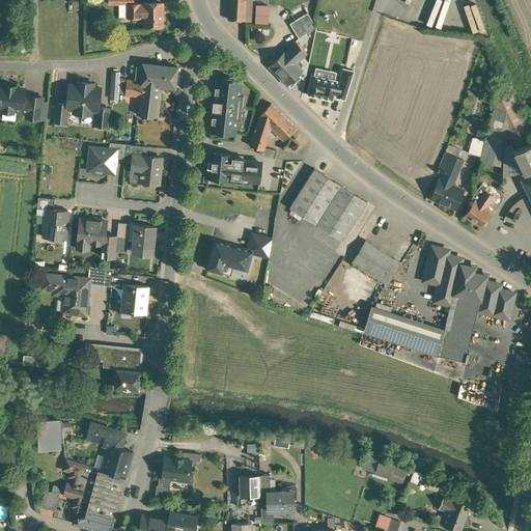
[(246,0),(228,0),(228,20),(246,21),(246,0)]
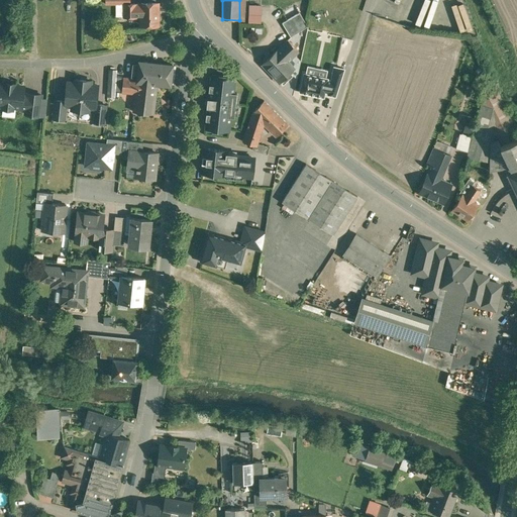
[(159,3),(141,3),(141,4),(124,4),(125,17),(136,16),(137,15),(141,15),(141,25),(159,25),(159,3)]
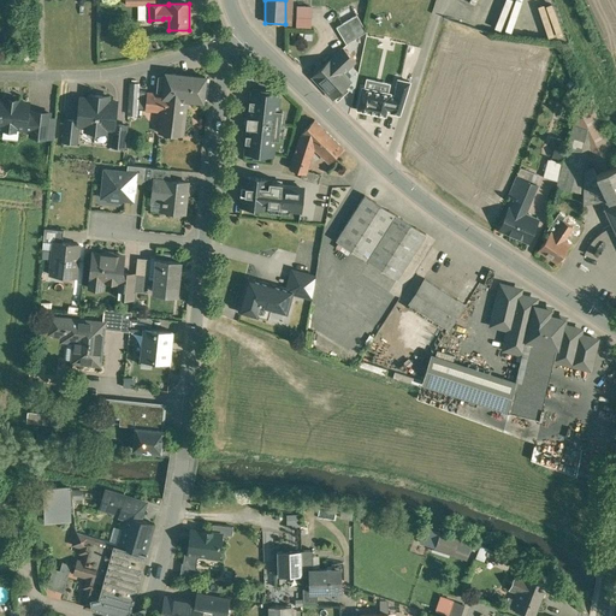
[(357,16),(337,27),(348,45),(367,33),(357,16)]
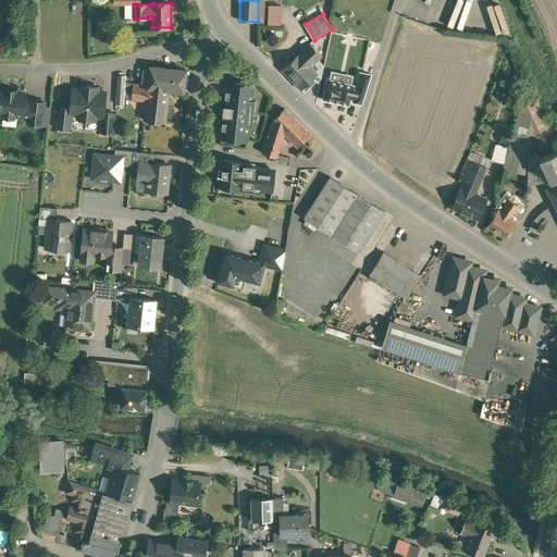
[(361,41),(342,37),(338,51),(358,56),(361,41)]
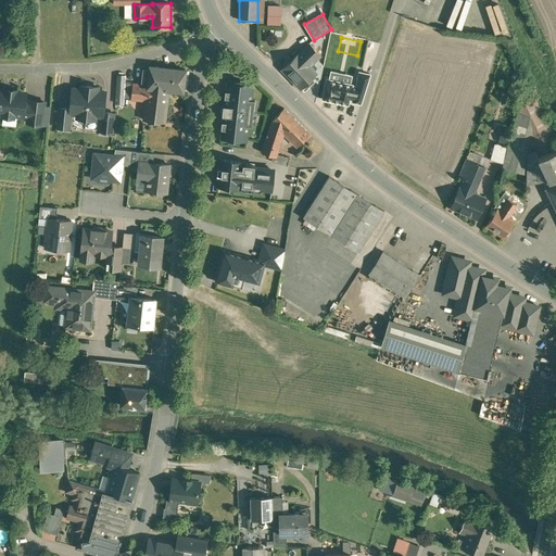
[(311,45),(283,70),(304,91),(315,81),(313,79),(317,74),(308,65),(313,61),(314,63),(321,57),(311,45)]
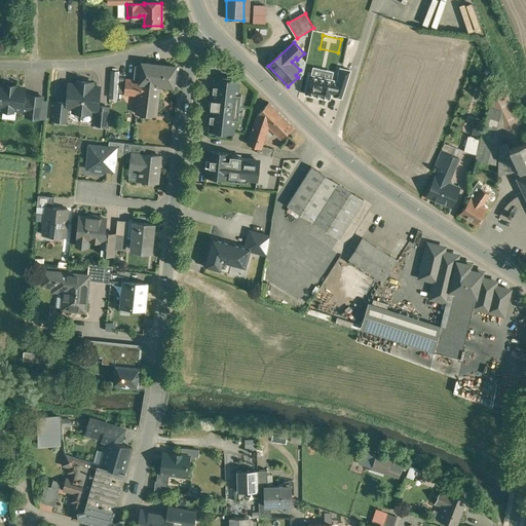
[(163,66),(142,64),(140,81),(138,96),(136,114),(156,116),(159,85),(173,87),(175,67),(171,67),(172,64),(164,63),(163,66)]
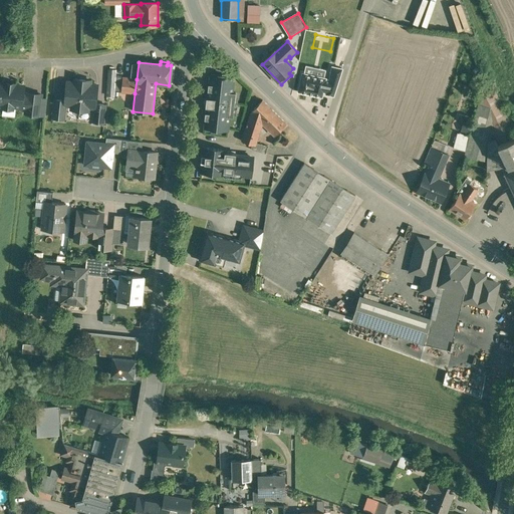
[(323,66),(300,61),(296,83),(300,84),(300,87),(321,91),(323,81),(320,80),(323,66)]
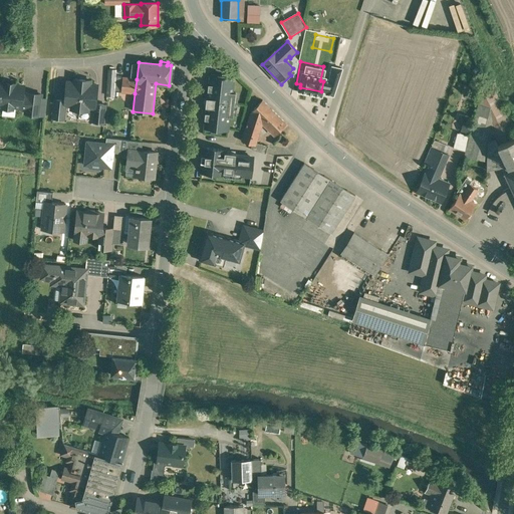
[(116,70),(108,69),(106,95),(114,95),(116,70)]
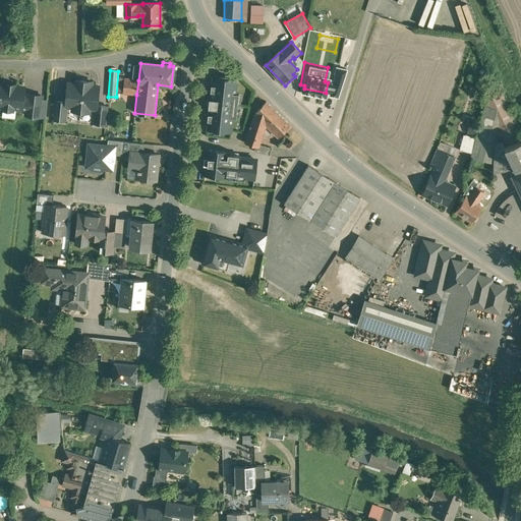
[(138,80),(124,78),(123,93),(136,95),(138,80)]
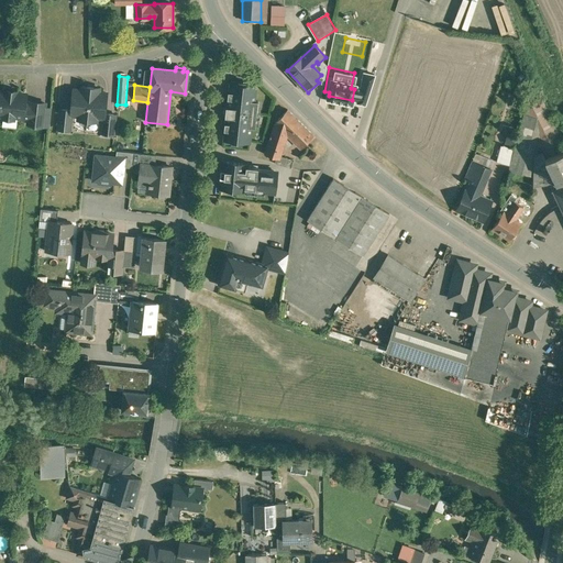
[(230,85),(224,140),(250,142),(255,88),(230,85)]
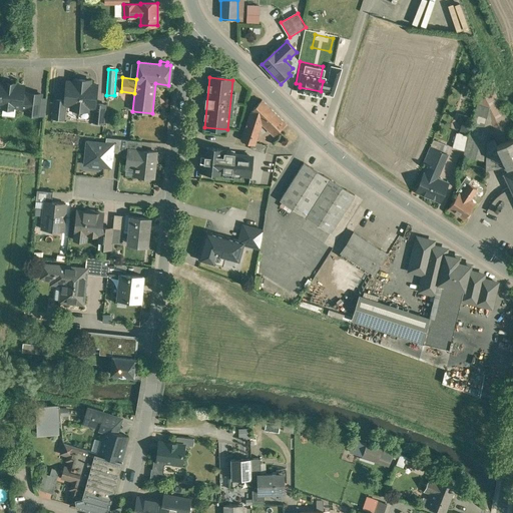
[(90,80),(74,78),(74,82),(67,81),(65,100),(65,104),(94,107),(95,107),(95,103),(97,84),(90,84),(90,80)]
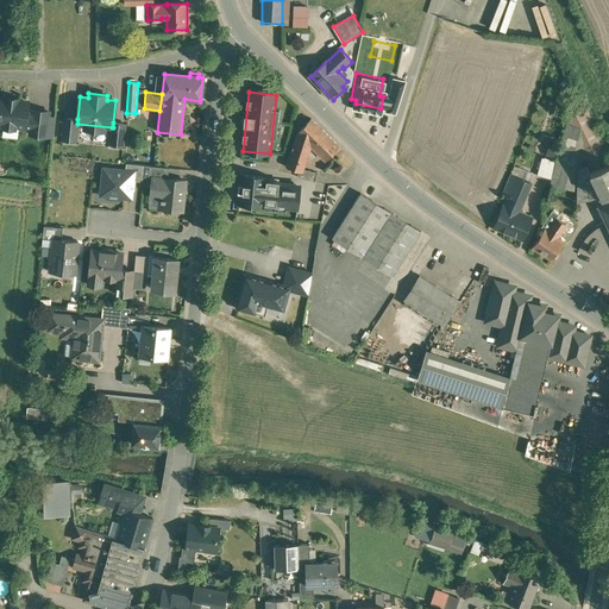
[(27,102),(18,101),(18,99),(7,98),(7,100),(0,99),(0,124),(4,125),(4,126),(16,127),(16,126),(31,127),(32,112),(26,111),(27,102)]
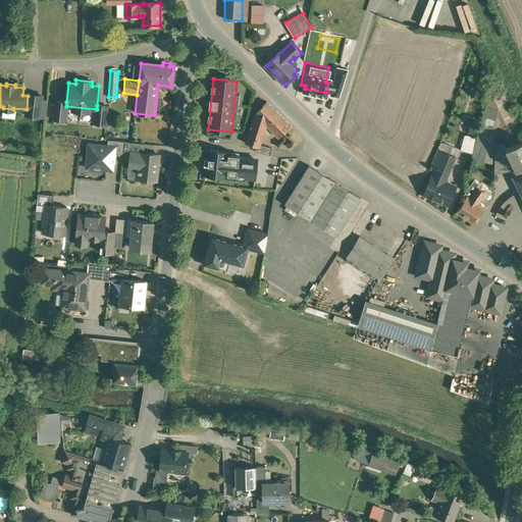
[(521,134),(503,93),(484,101),(486,106),(515,167),(513,169),(521,189),(521,134)]
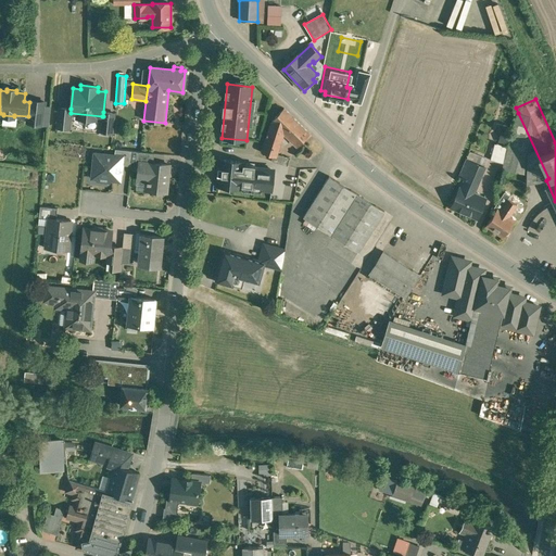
[(45,102),(30,100),(29,102),(28,116),(27,123),(42,124),(45,105),(45,102)]
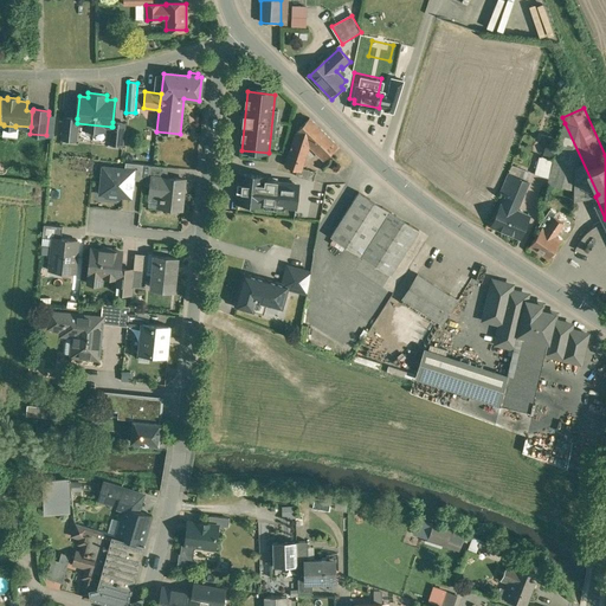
[(77,118),(64,117),(63,139),(76,140),(77,123),(77,118)]
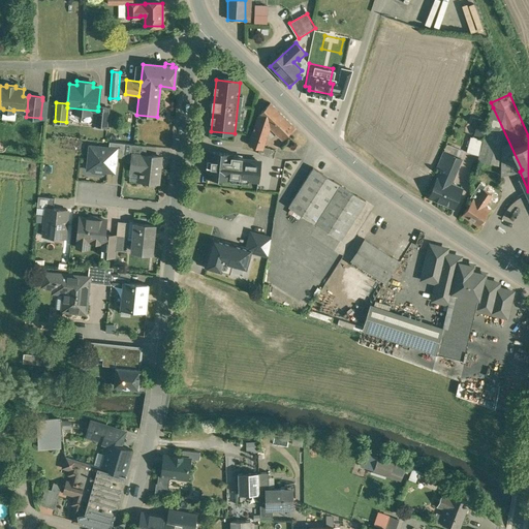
[(294,127),(271,103),(258,116),(268,124),(283,139),(294,127)]
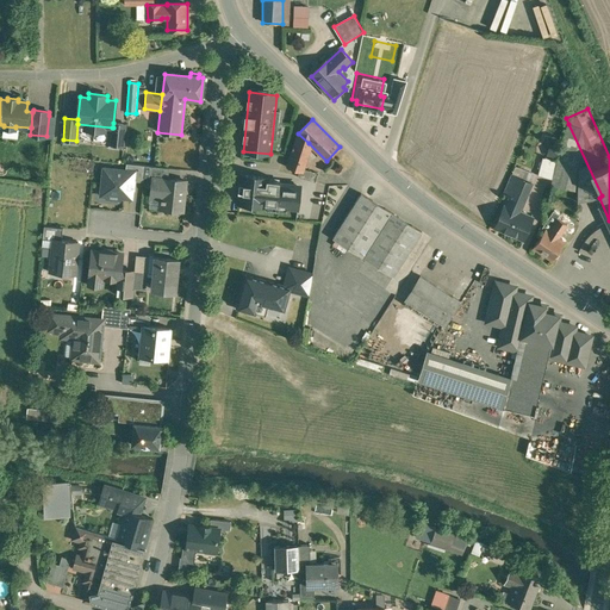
[(126,124),(113,123),(113,128),(112,128),(110,144),(124,145),(126,124)]
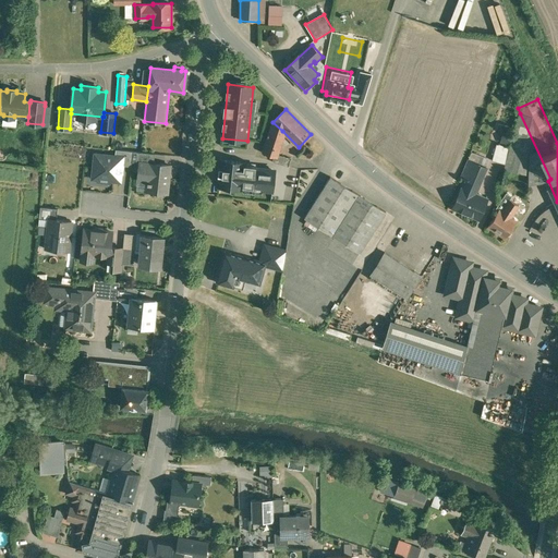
[(550,179),(520,113),(510,148),(506,165),(505,169),(530,176),(534,181),(548,181),(550,179)]
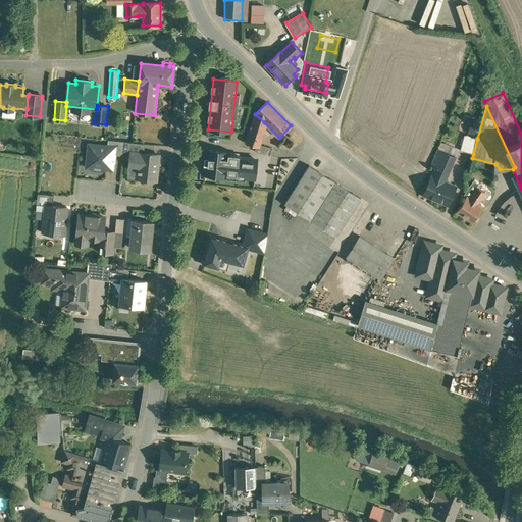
[(246,143),(246,144),(249,145),(256,147),(259,148),(260,145),(265,128),(262,126),(264,122),(255,114),(246,143)]
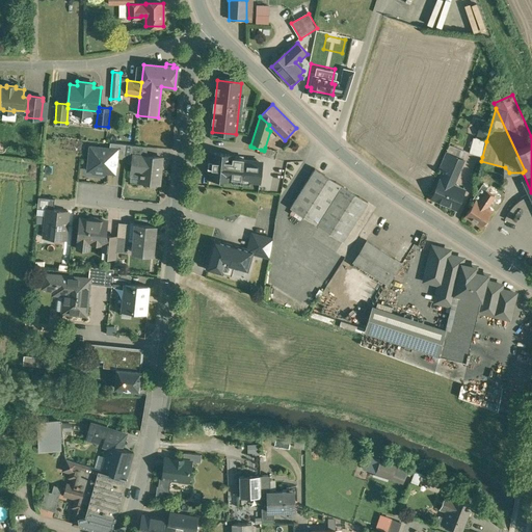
[(486,141),(474,137),(470,154),(482,157),(486,141)]
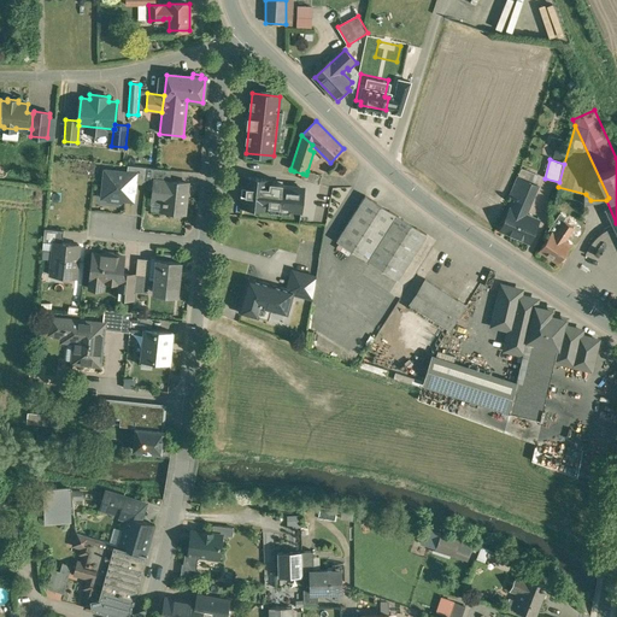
[(128,165),(127,170),(136,171),(136,182),(144,183),(145,166),(128,165)]
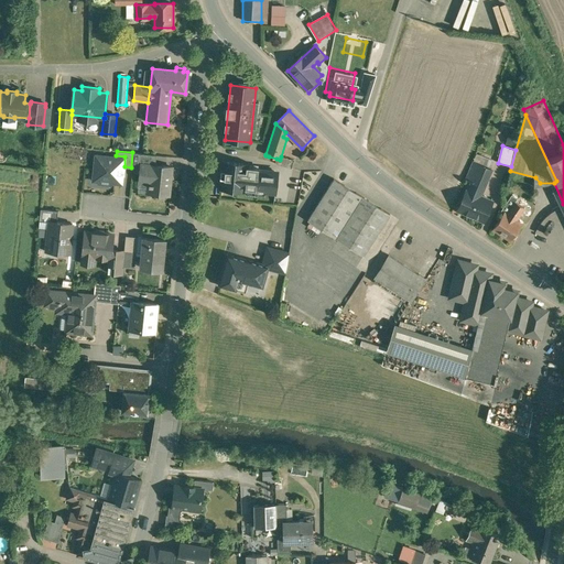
[(95,154),(93,180),(123,182),(125,166),(125,156),(116,155),(95,154)]
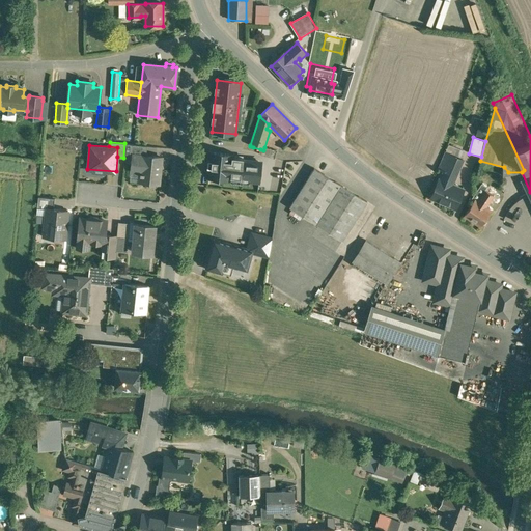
[(147,146),(131,145),(130,155),(134,156),(134,155),(146,156),(147,146)]
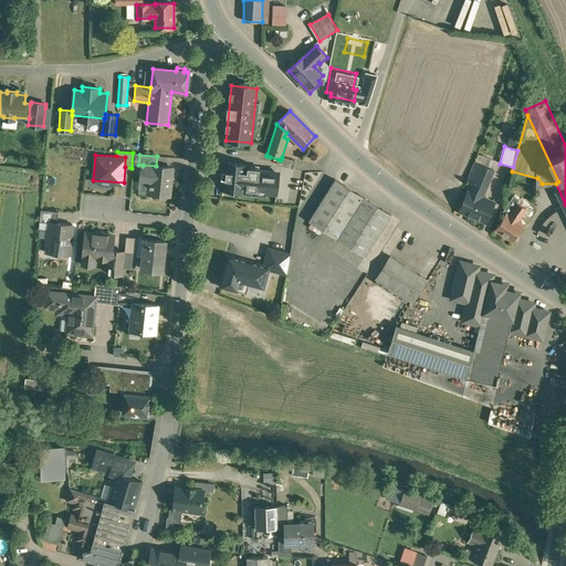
[(295,161),(282,157),(281,160),(278,159),(276,165),(293,169),(295,161)]
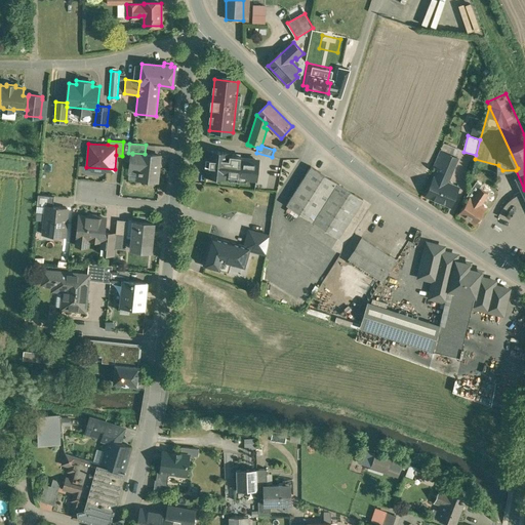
[(458,158),(441,151),(434,167),(438,169),(435,177),(448,184),(458,158)]
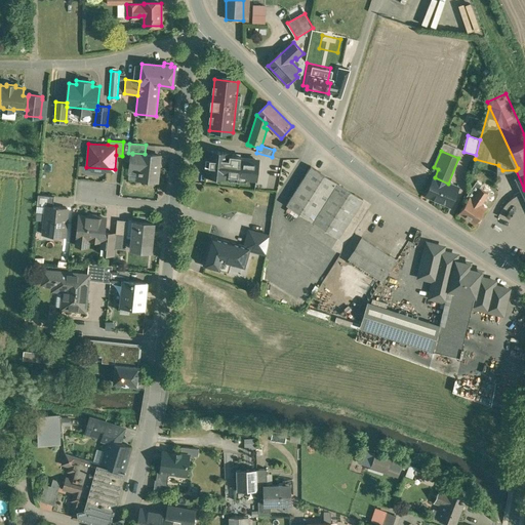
[(145,154),(132,153),(132,154),(130,166),(139,167),(139,171),(138,171),(138,172),(139,172),(138,179),(157,182),(159,168),(158,168),(159,155),(145,154)]
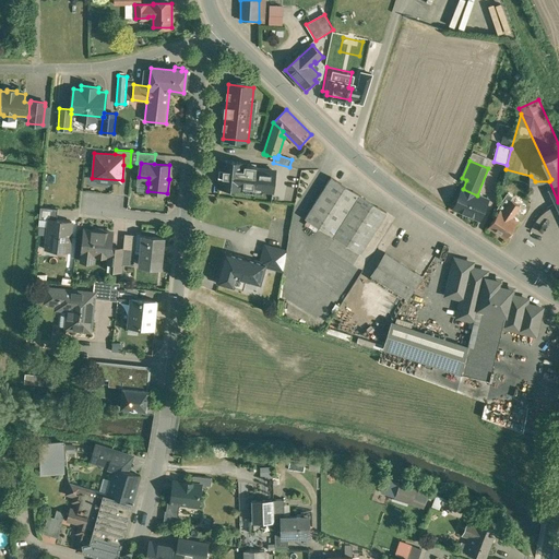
[(222,163),(219,185),(271,190),(274,169),(222,163)]
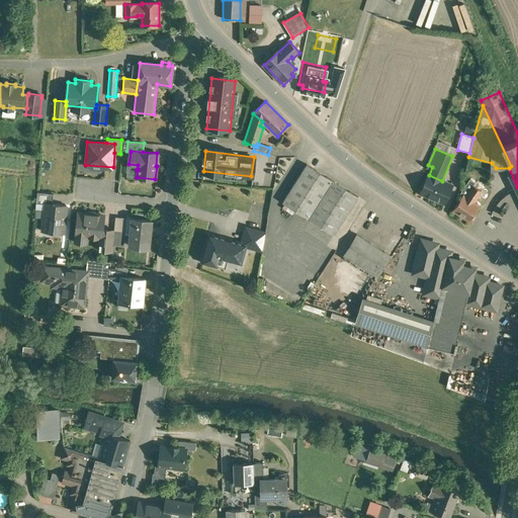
[(358,196),(307,164),(282,202),(334,235),(358,196)]
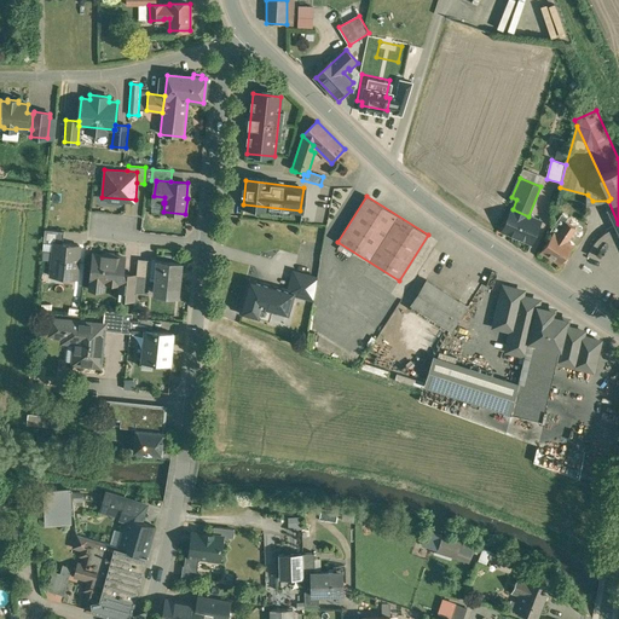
[(528,217),(513,209),(504,232),(532,243),(541,221),(528,217)]
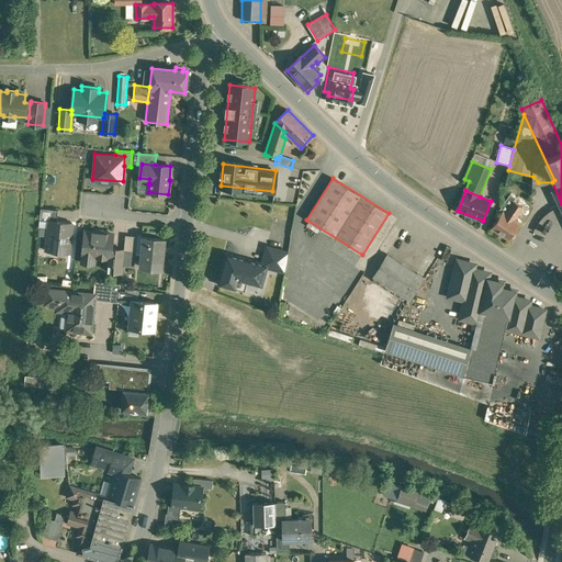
[(521,208),(513,202),(505,215),(514,221),(521,208)]
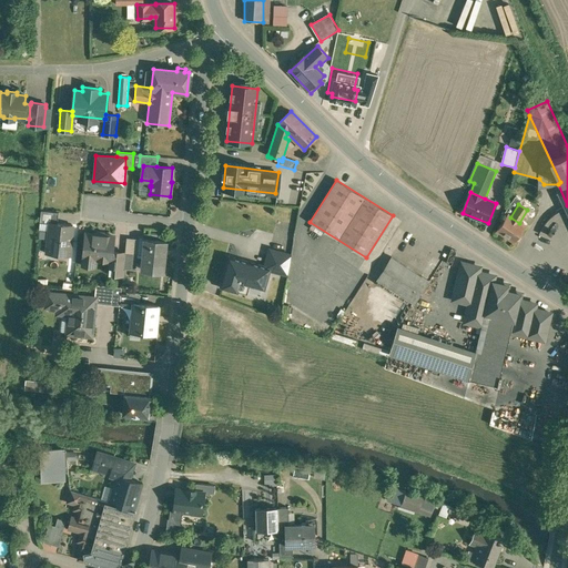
[(59,212),(41,211),(40,223),(50,224),(50,223),(58,224),(59,212)]
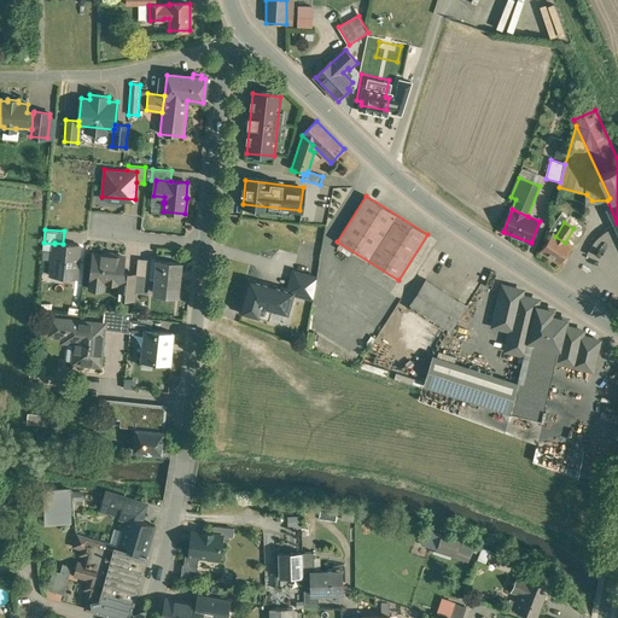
[(555,237),(551,234),(541,251),(561,263),(571,246),(565,243),(555,237)]
